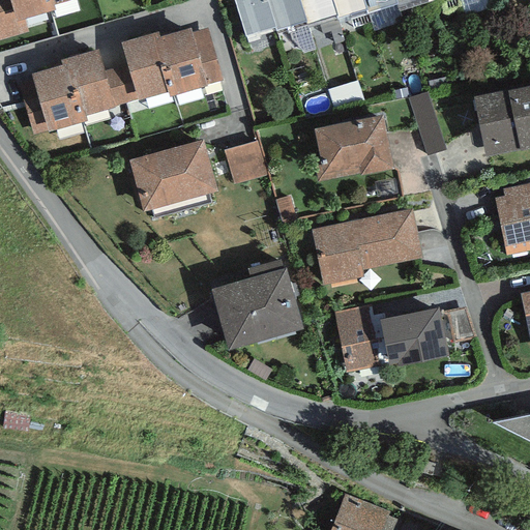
[(9,0),(0,0),(0,39),(29,32),(25,20),(16,22),(9,0)]
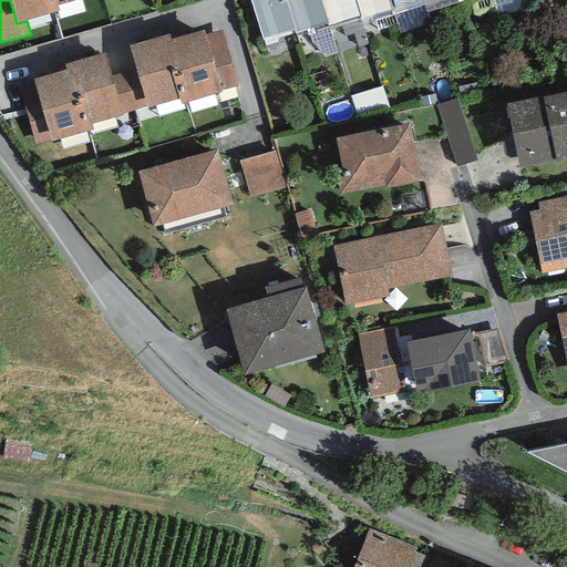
[(10,0),(17,23),(27,21),(60,11),(59,6),(57,0),(10,0)]
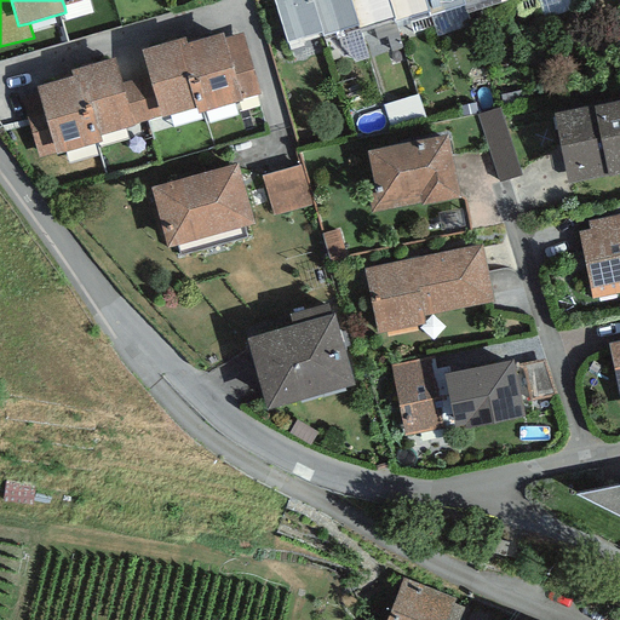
[(274,0),(286,36),(287,42),(322,32),(311,0),(274,0)]
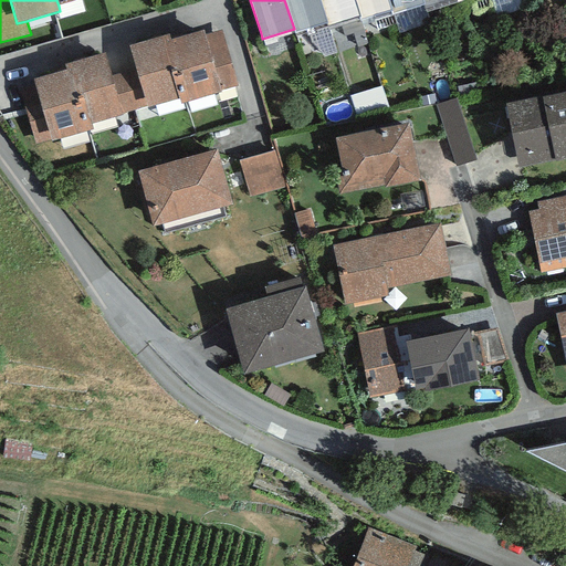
[(318,0),(284,0),(294,29),(295,33),(326,23),(318,0)]
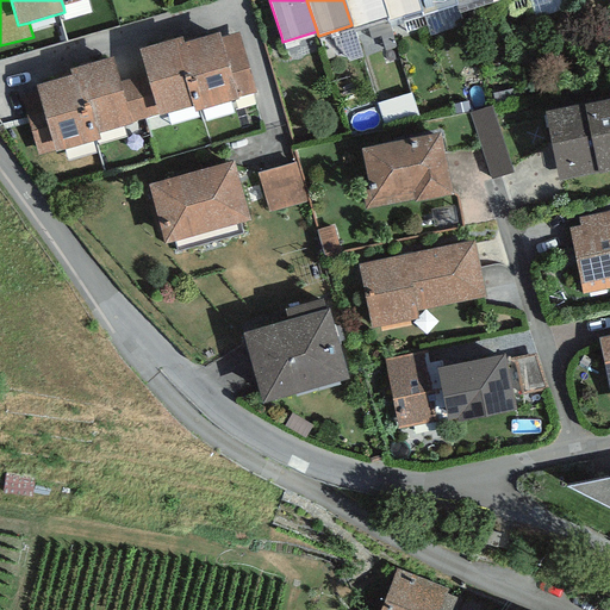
[(343,0),(352,25),(353,31),(388,20),(381,0),(343,0)]
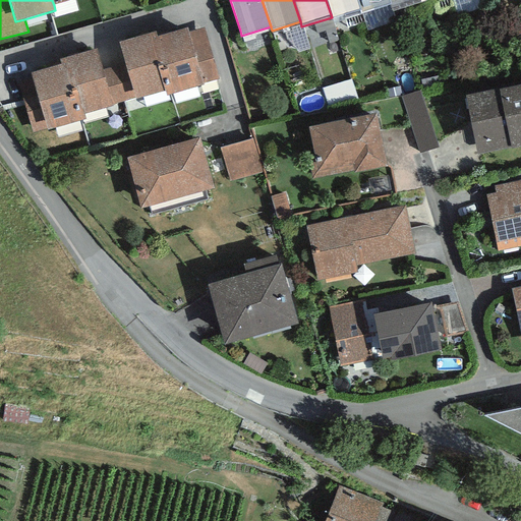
[(326,0),(332,17),(359,9),(356,0),(326,0)]
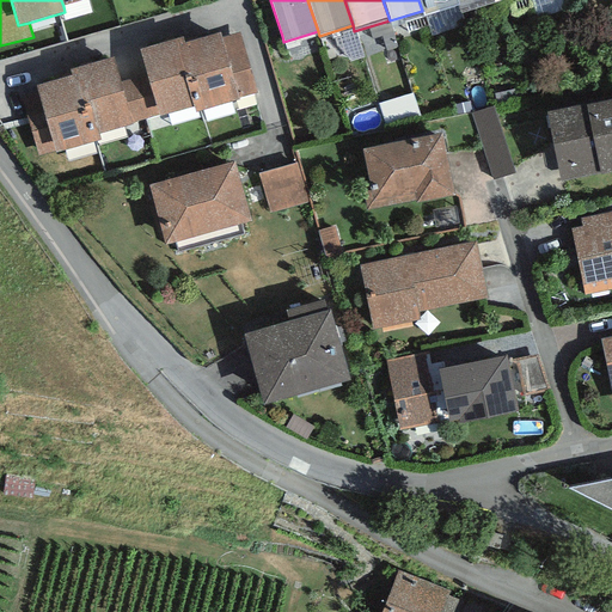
[(418,0),(422,11),(423,16),(458,5),(457,0),(418,0)]
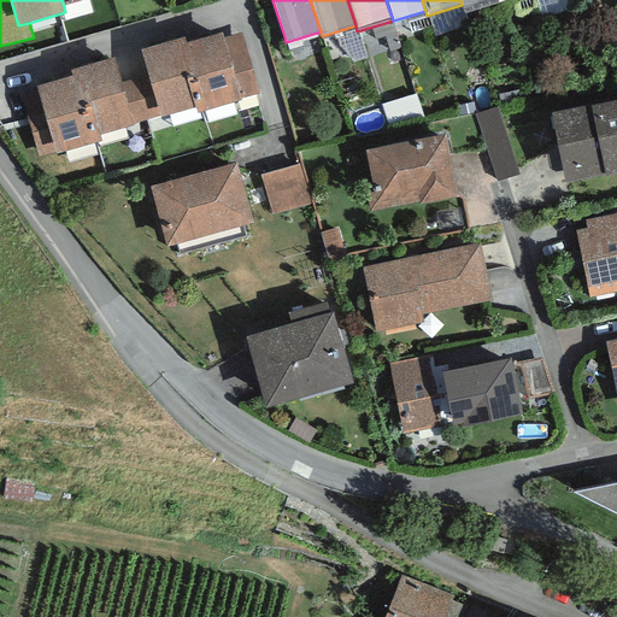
[(460,0),(462,5),(465,13),(500,3),(498,0),(460,0)]
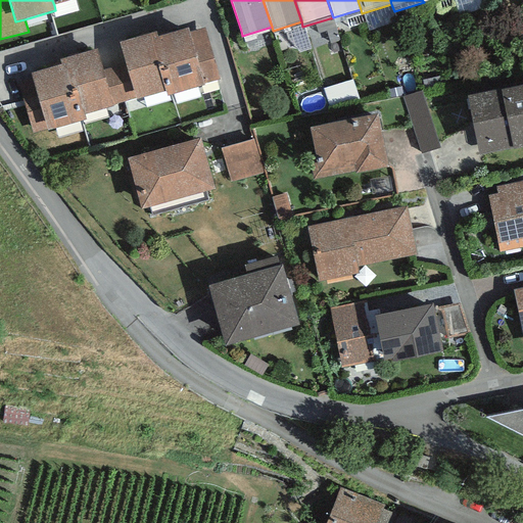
[(150,38),(164,91),(167,96),(203,86),(203,84),(189,33),(188,29),(158,36),(150,38)]
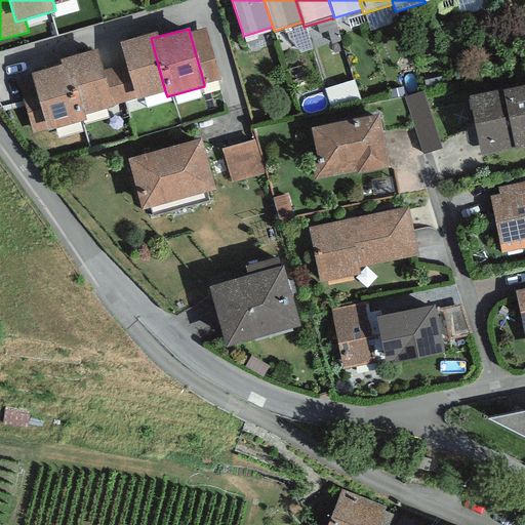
[(205,29),(190,33),(204,84),(220,79),(205,29)]
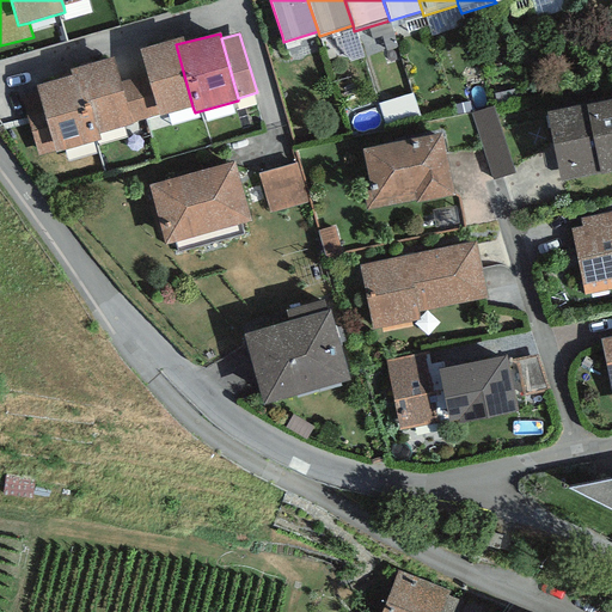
[(158,115),(159,116),(193,106),(176,44),(185,42),(184,38),(140,49),(147,75),(158,115)]
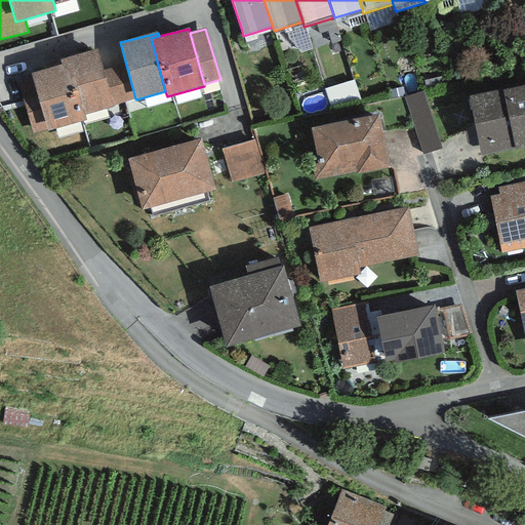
[(59,59),(62,66),(70,63),(85,115),(114,107),(113,105),(104,71),(97,49),(59,59)]
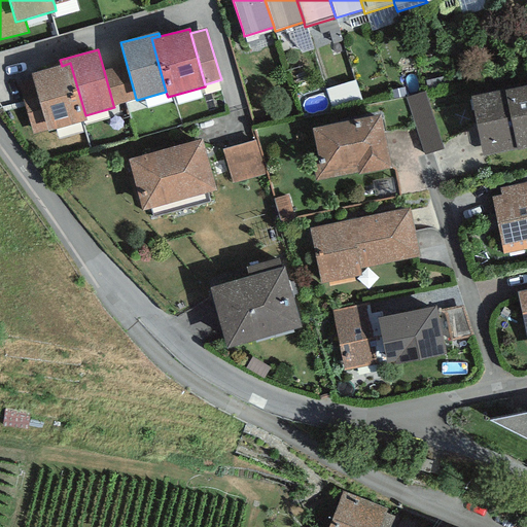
[(62,66),(32,74),(37,96),(46,130),(47,132),(86,119),(85,115),(70,63),(62,66)]
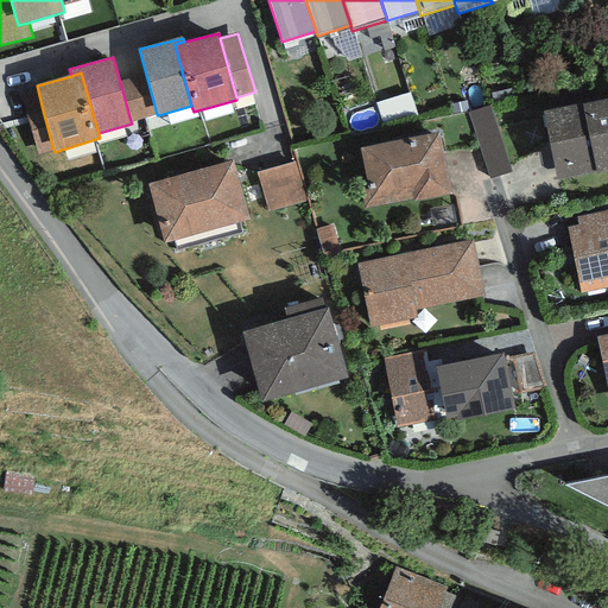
[(146,75),(120,82),(131,121),(157,114),(146,75)]
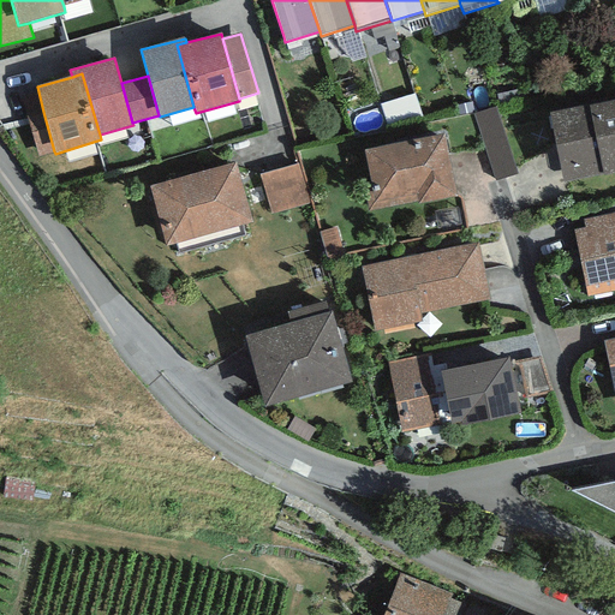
[(614,100),(549,113),(562,181),(603,173),(603,177),(614,173),(614,100)]
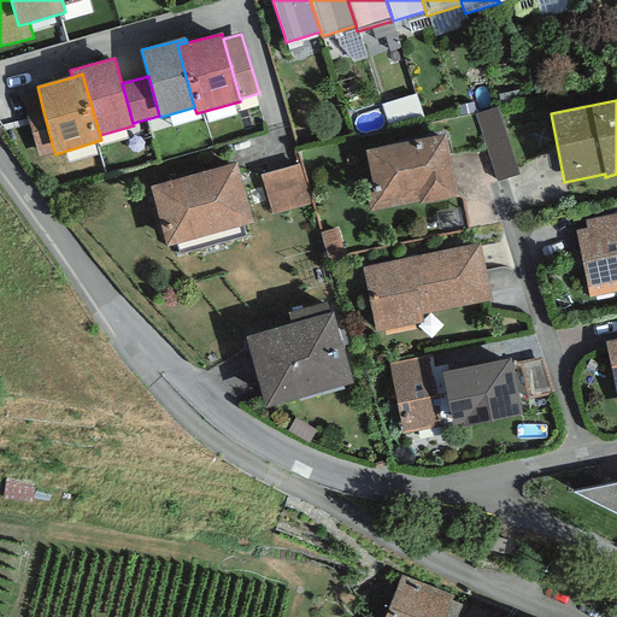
[(498,107),(475,115),(495,182),(518,175),(498,107)]
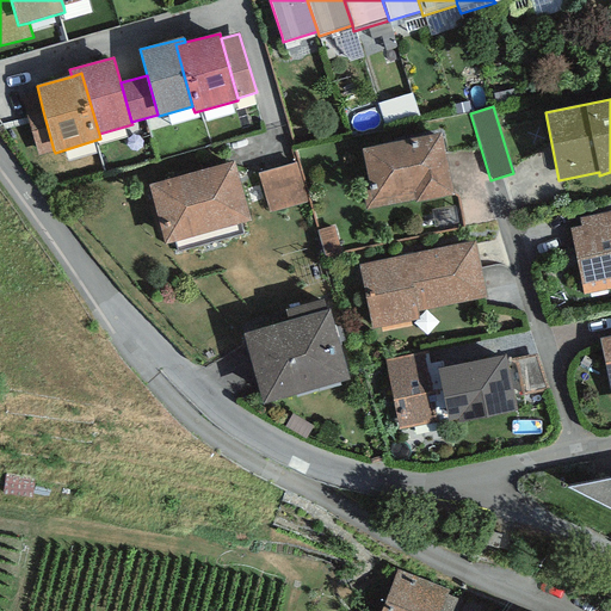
[(38,155),(54,150),(43,111),(26,116),(38,155)]
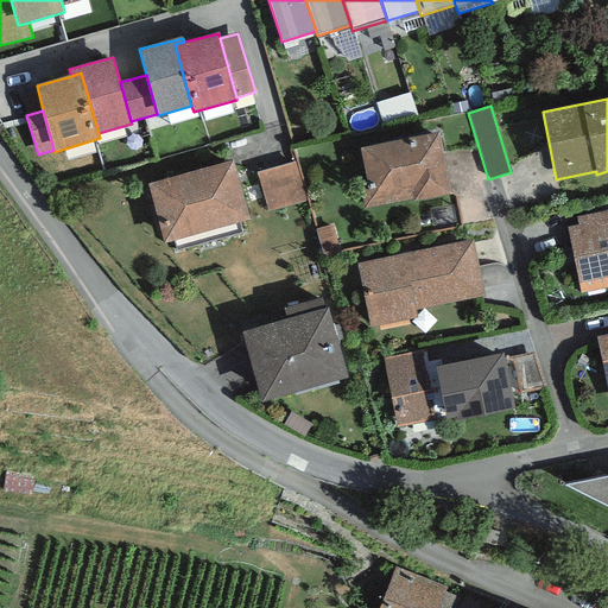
[(436,133),(360,149),(368,187),(360,188),(365,208),(415,198),(415,202),(449,195),(436,133)]
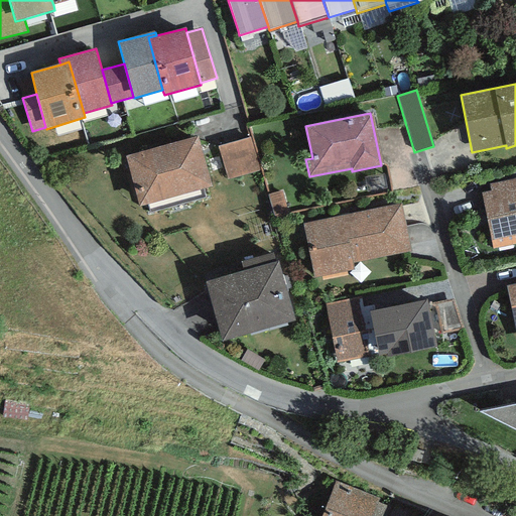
[(198,136),(125,156),(138,206),(212,185),(198,136)]
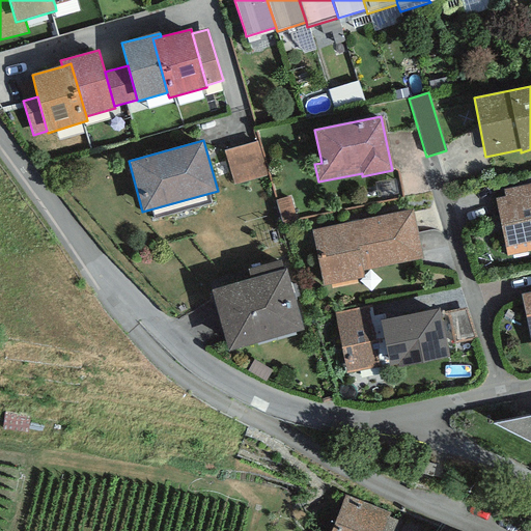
[(259,141),(224,151),(233,185),(269,174),(259,141)]
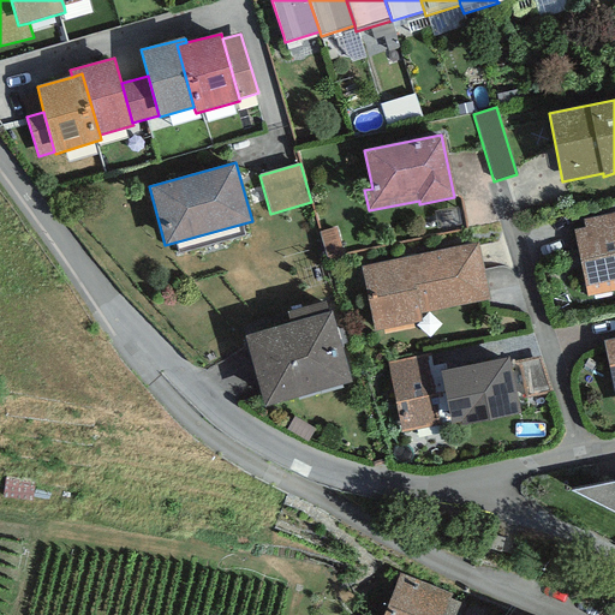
[(614,213),(583,219),(585,228),(573,231),(586,297),(614,291),(614,213)]
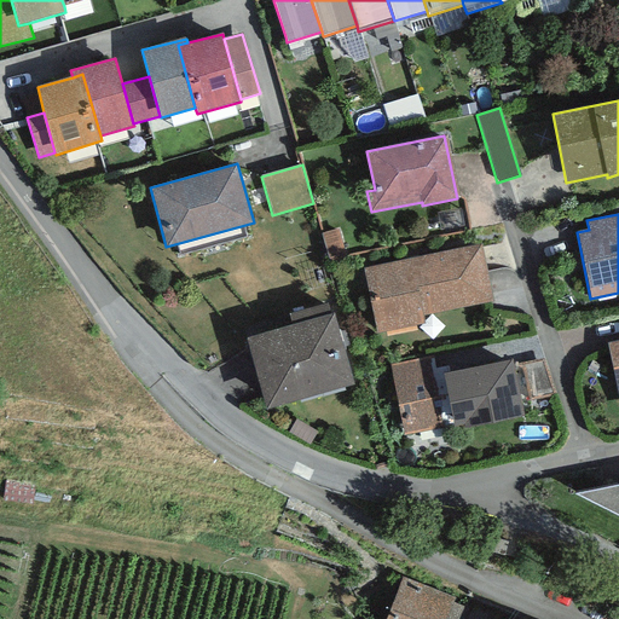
[(481,244),(363,268),(376,334),(426,324),(423,316),(493,301),(481,244)]
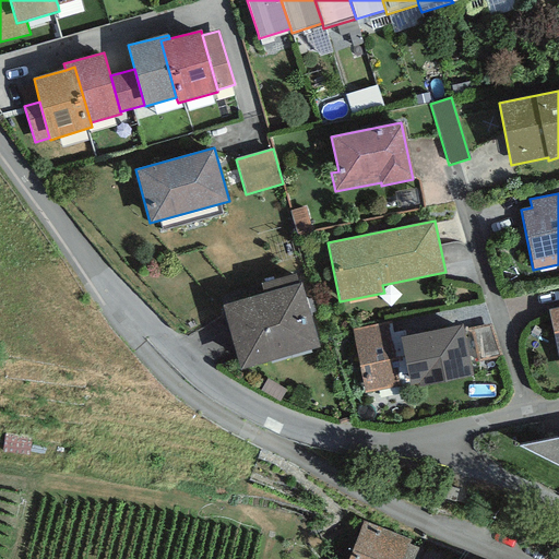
[(261,284),(263,294),(298,284),(296,274),(261,284)]
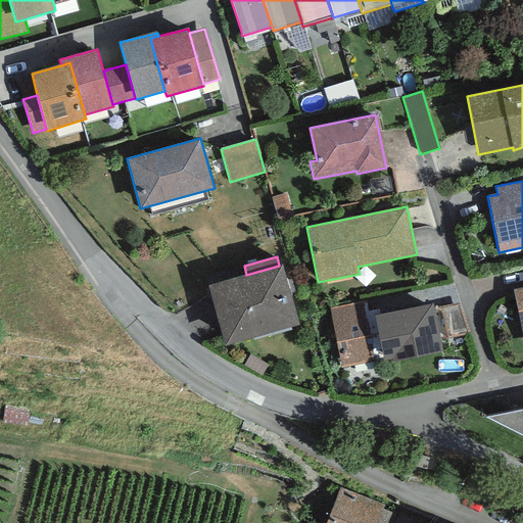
[(246,275),(207,285),(225,346),(299,326),(282,265),(279,266),(246,275)]
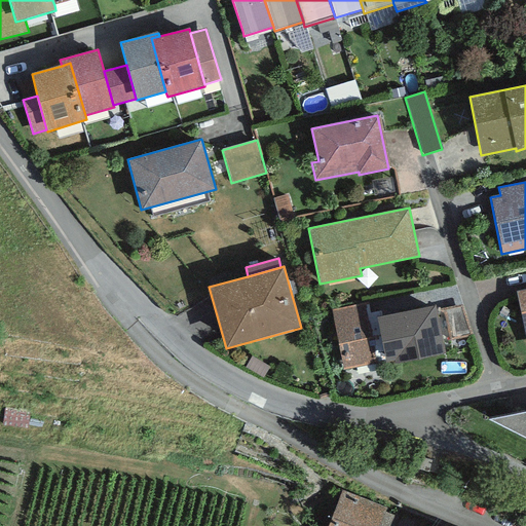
[(525,289),(516,291),(525,341),(525,289)]
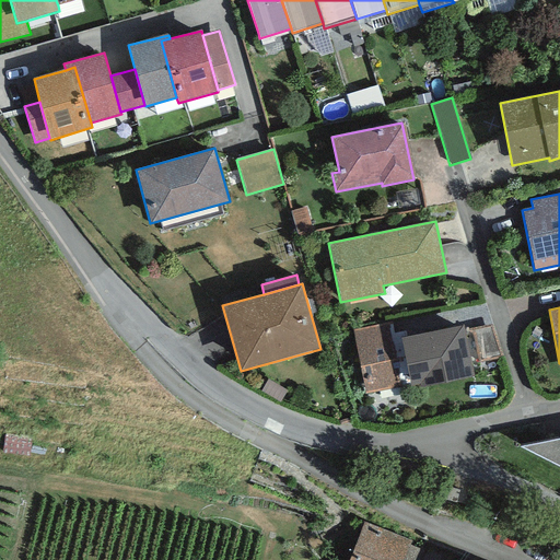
[(389,323),(351,330),(365,395),(409,385),(410,389),(474,376),(463,326),(393,341),(389,323)]
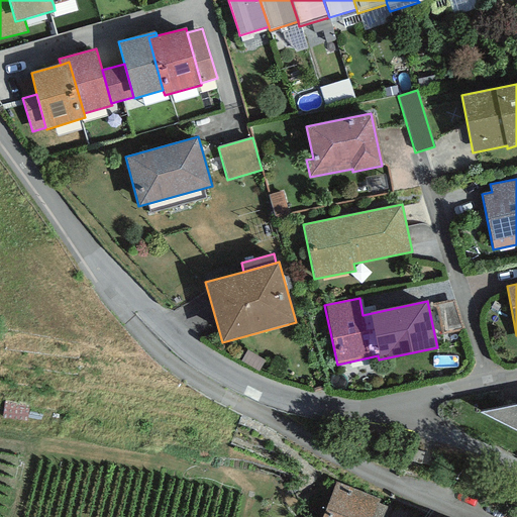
[(443,300),(446,327),(464,325),(461,298),(443,300)]
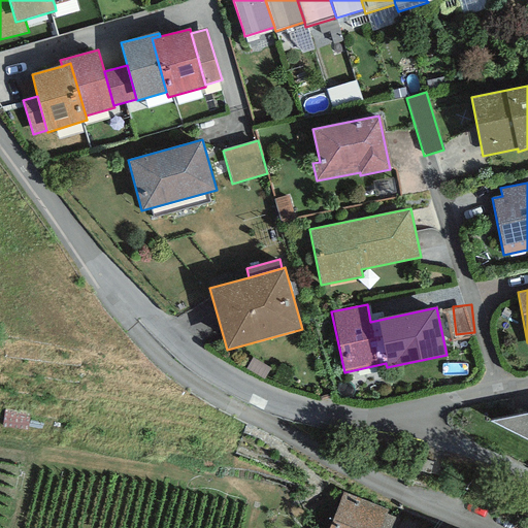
[(527,414),(491,421),(527,439),(527,414)]
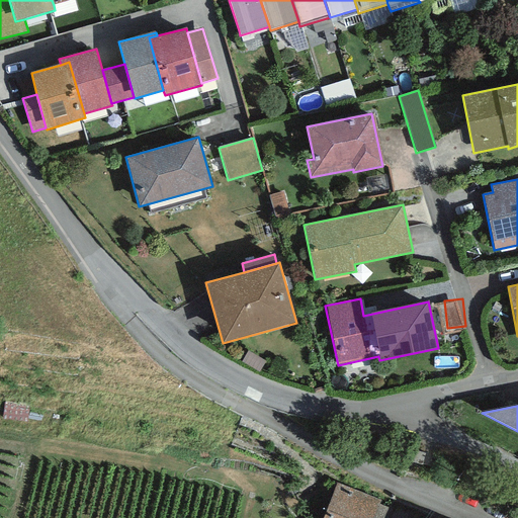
[(380,501),(337,483),(323,517),(373,517),(379,505),(380,501)]
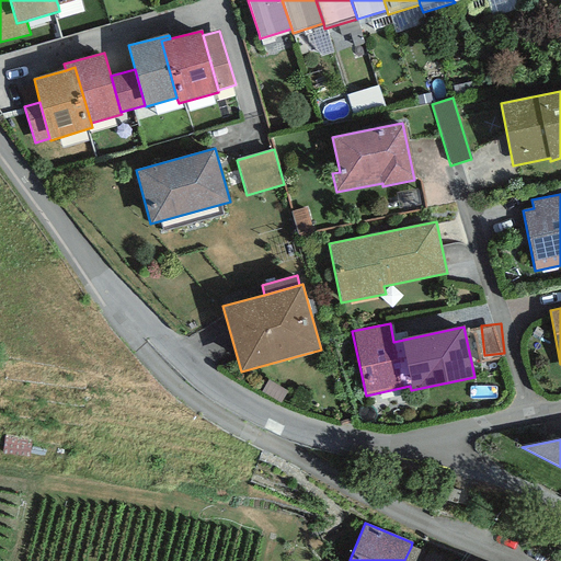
[(421,560),(424,552),(411,547),(404,560),(421,560)]
